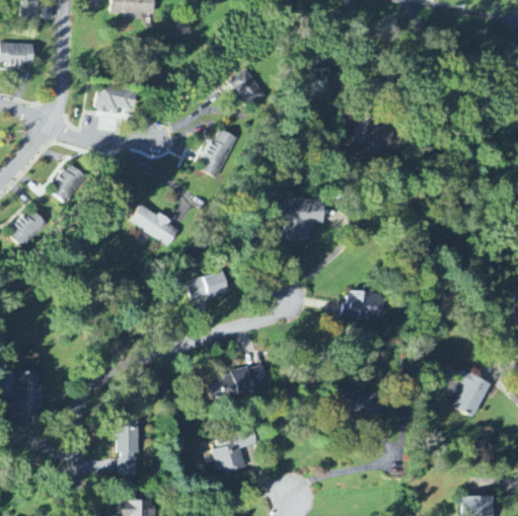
[(38,18),(38,0),(21,0),(21,17),(38,18)]
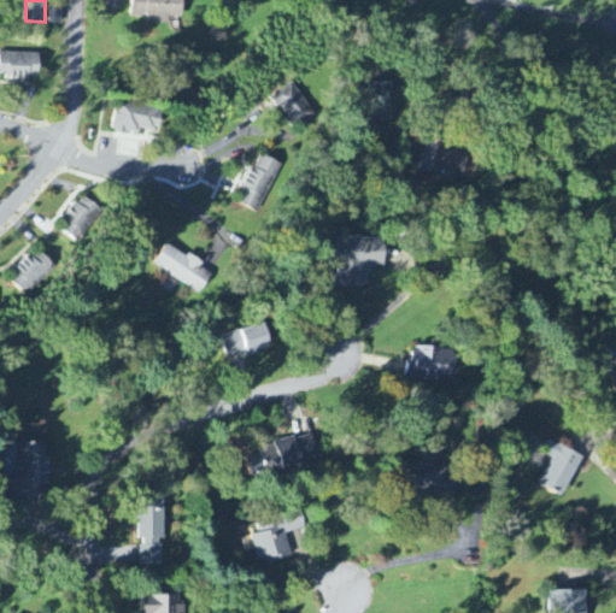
[(133,0),(133,13),(148,13),(148,21),(170,22),(170,15),(185,15),(185,0),(133,0)]
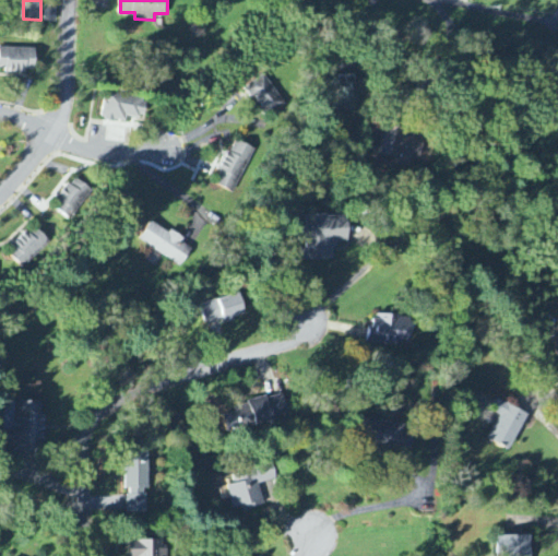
[(36,46),(0,45),(0,68),(35,69),(36,46)]
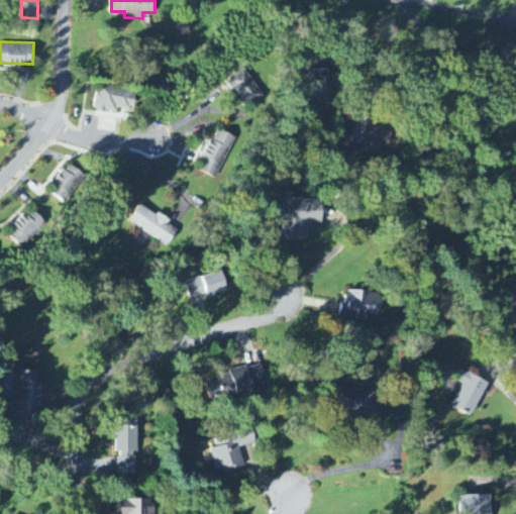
[(228,77),(245,105),(263,95),(245,67),(228,77)]
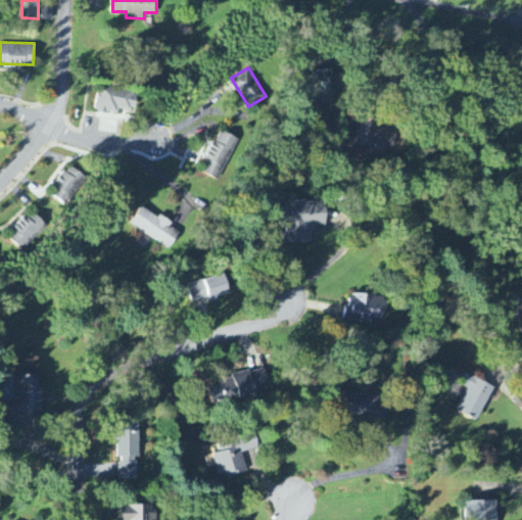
[(319,101),(336,100),(335,76),(319,77),(319,101)]
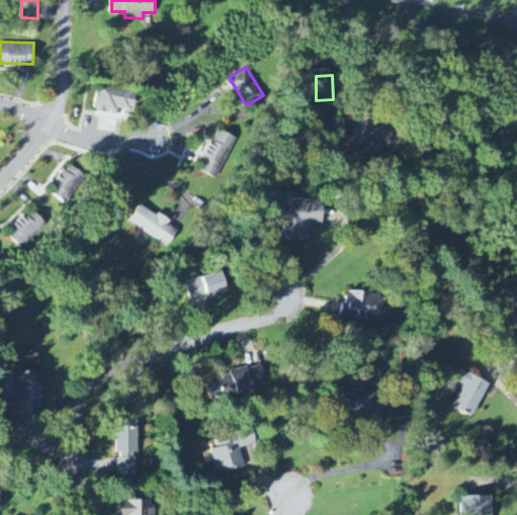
[(135,89),(98,83),(94,107),(116,110),(117,105),(132,108),(135,89)]
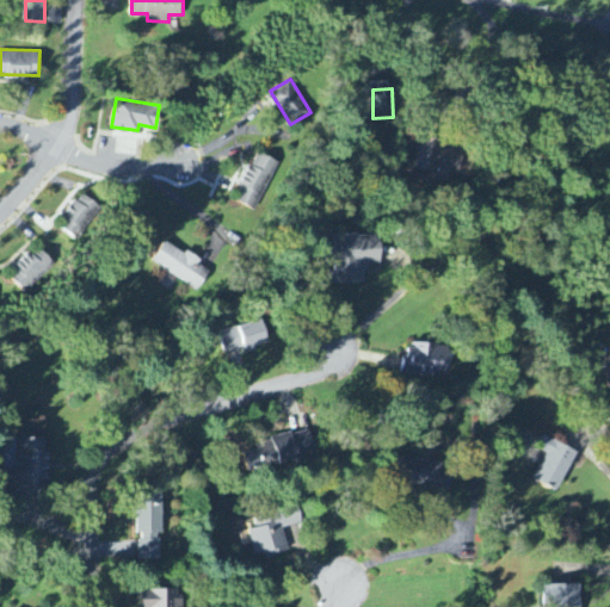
[(433,169),(432,178),(449,181),(451,171),(460,172),(466,143),(423,135),(417,166),(433,169)]
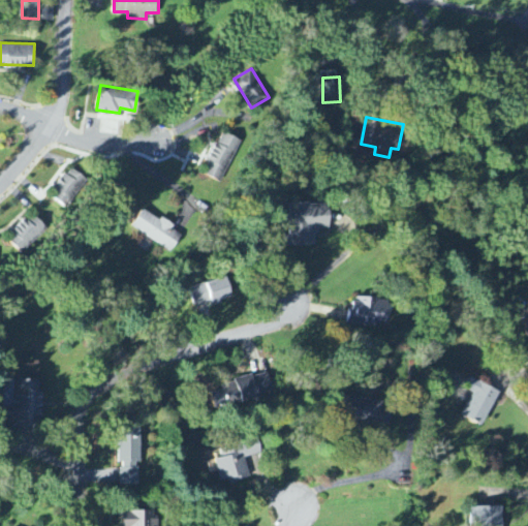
[(205,173),(223,180),(241,137),(221,129),(205,173)]
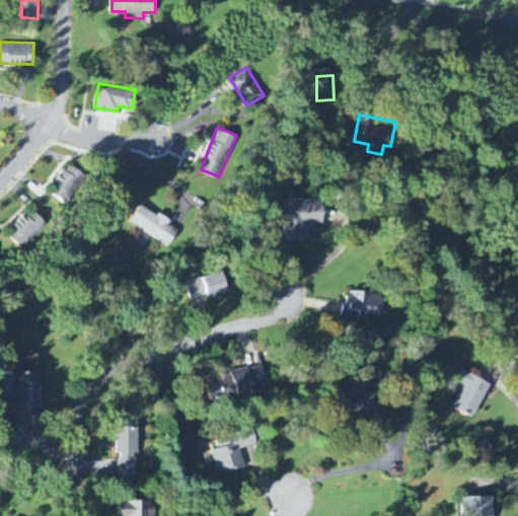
[(84,171),(67,162),(51,192),(68,202),(84,171)]
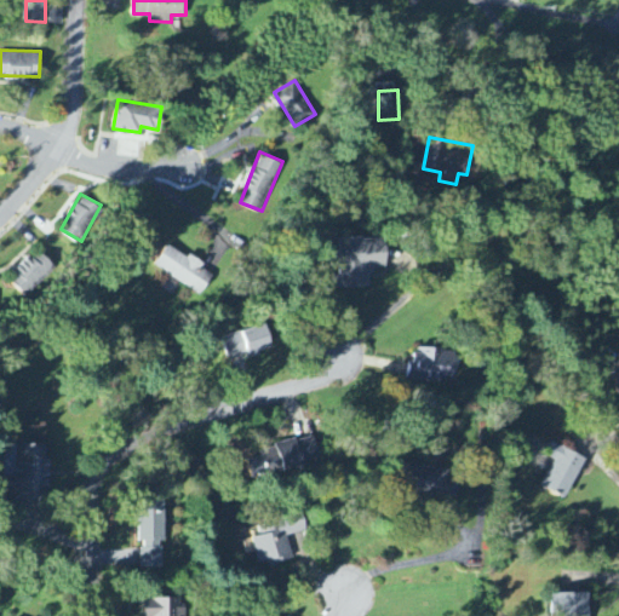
[(373,285),(372,265),(388,265),(388,236),(340,236),(342,286),(373,285)]
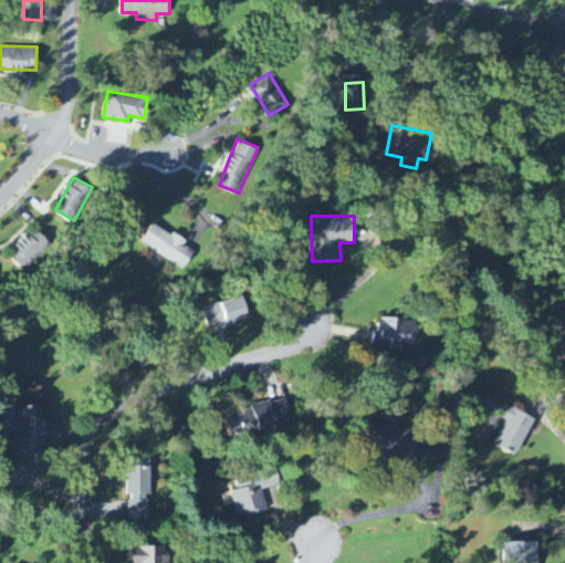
[(173,235),(155,222),(142,240),(184,268),(197,248),(174,232),(173,235)]
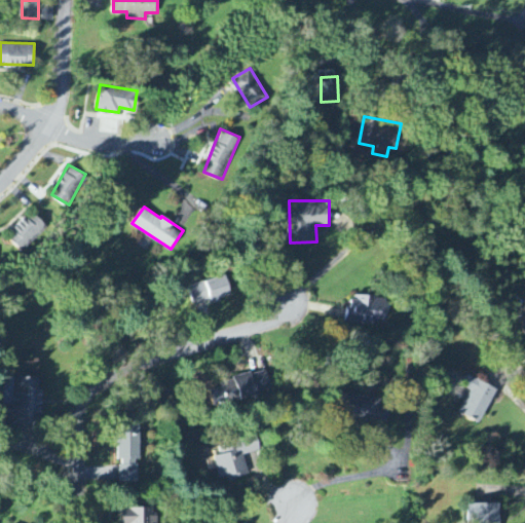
[(8,235),(23,250),(46,224),(32,210),(8,235)]
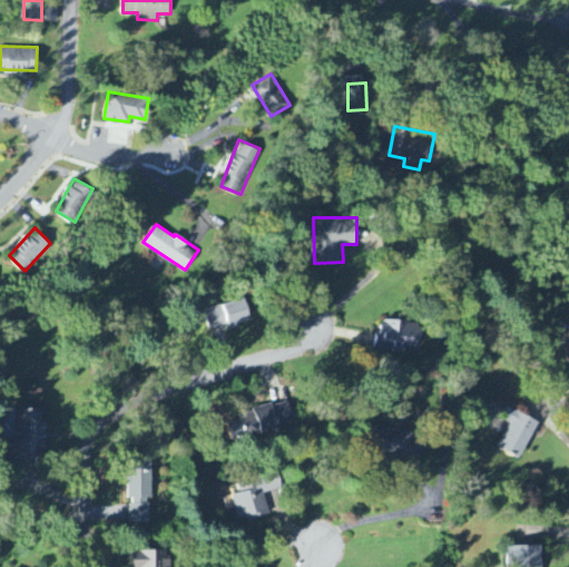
[(209,326),(251,321),(247,300),(206,305),(209,326)]
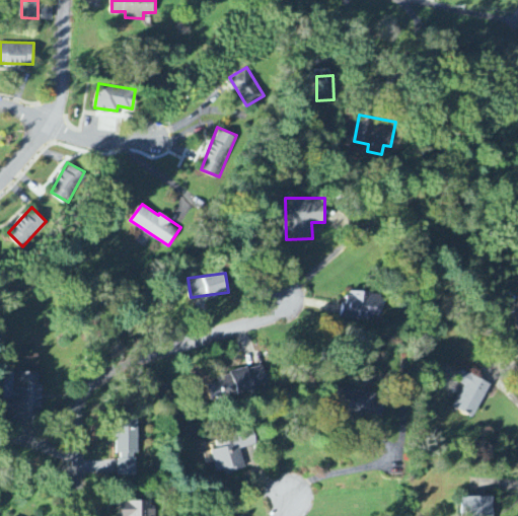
[(370,318),(370,313),(383,313),(384,291),(346,290),(346,317),(370,318)]
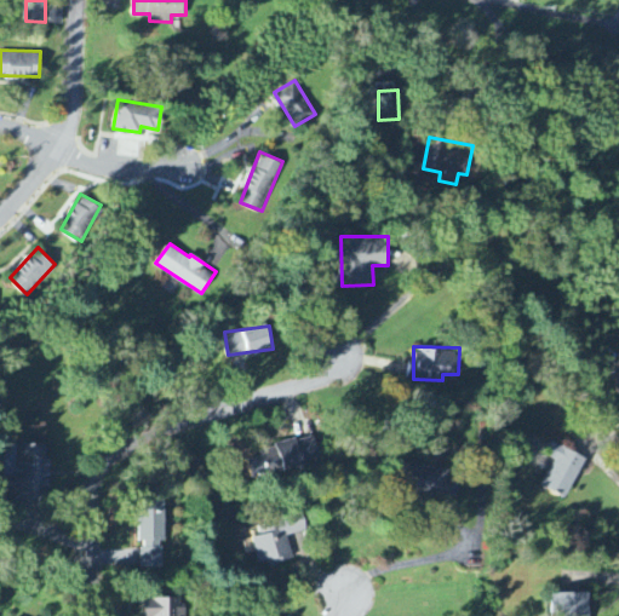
[(248,458),(253,477),(324,460),(316,433),(262,447),(263,454),(248,458)]
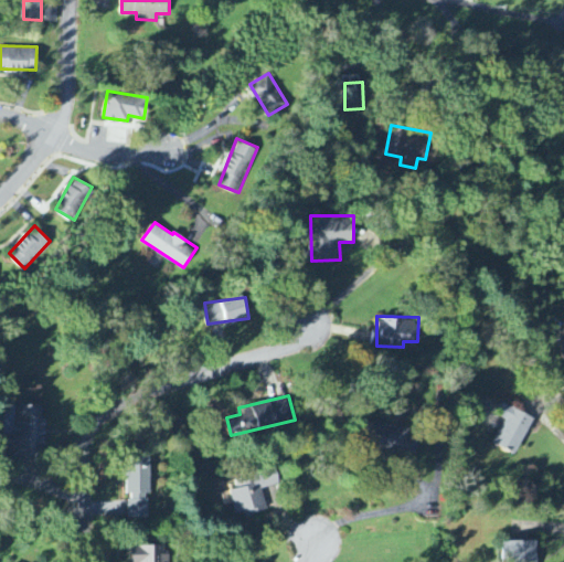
[(45,402),(16,403),(16,459),(45,459),(45,402)]
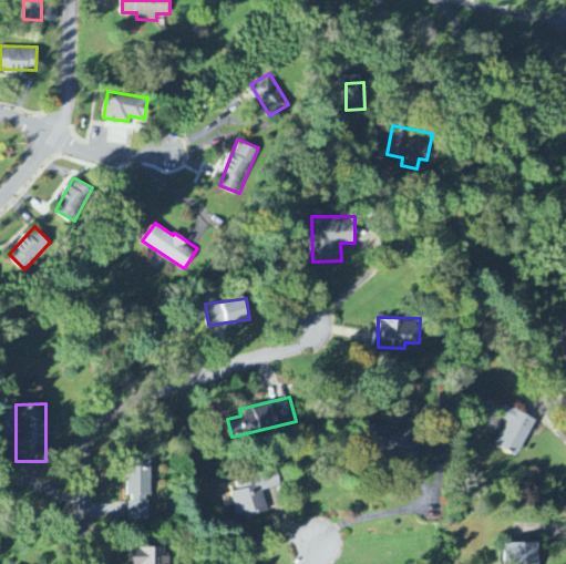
[(496,443),(521,453),(536,416),(507,403),(502,416),(507,418),(496,443)]
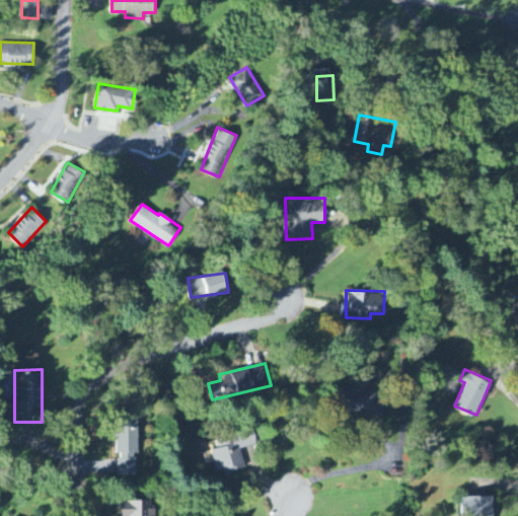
[(377,399),(378,391),(358,388),(354,413),(383,417),(386,401),(377,399)]
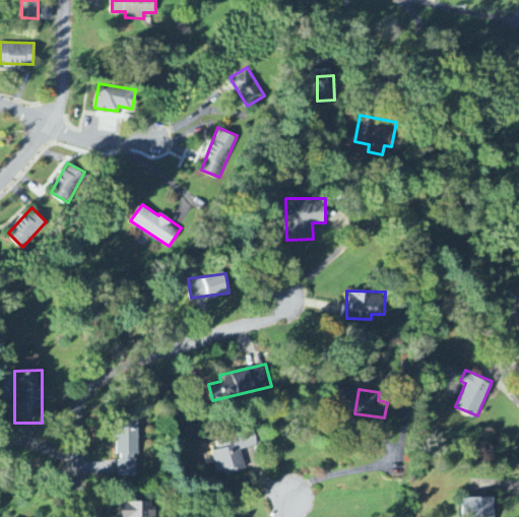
[(117,454),(119,454),(119,475),(136,475),(136,452),(138,452),(138,417),(117,418),(117,454)]
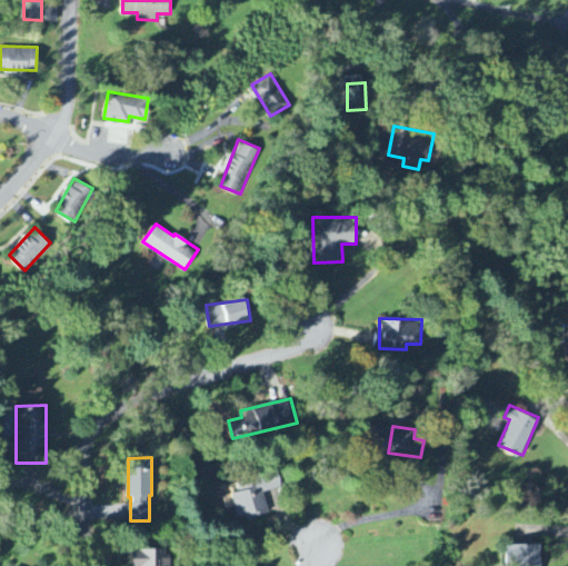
[(282,486),(279,472),(237,480),(239,490),(231,493),(237,516),(246,514),(247,517),(269,513),(265,490),(282,486)]
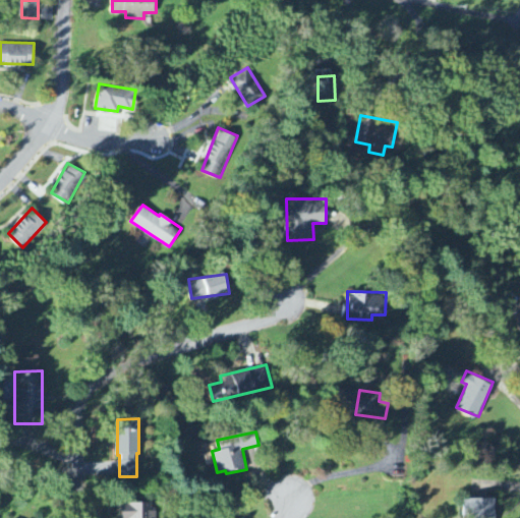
[(497,517),(497,497),(464,497),(465,517),(497,517)]
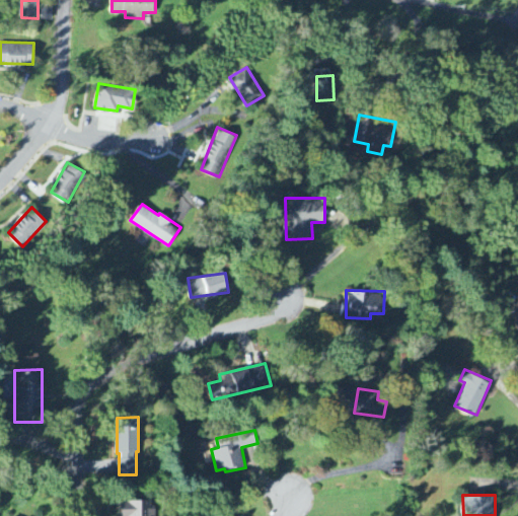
[(154,515),(154,499),(121,500),(120,515),(154,515)]
